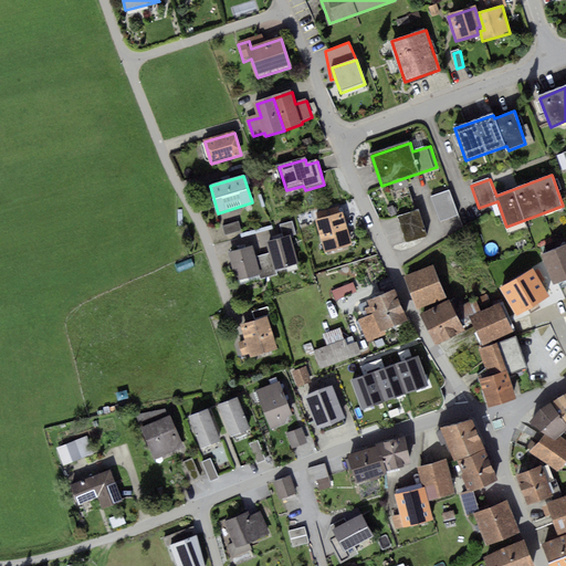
[(450,190),(433,197),(443,223),(460,218),(450,190)]
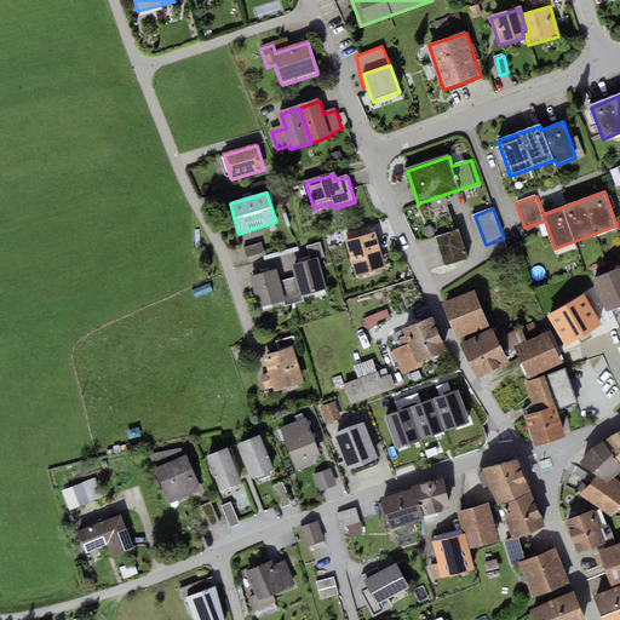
[(432,234),(454,227),(451,216),(429,224),(432,234)]
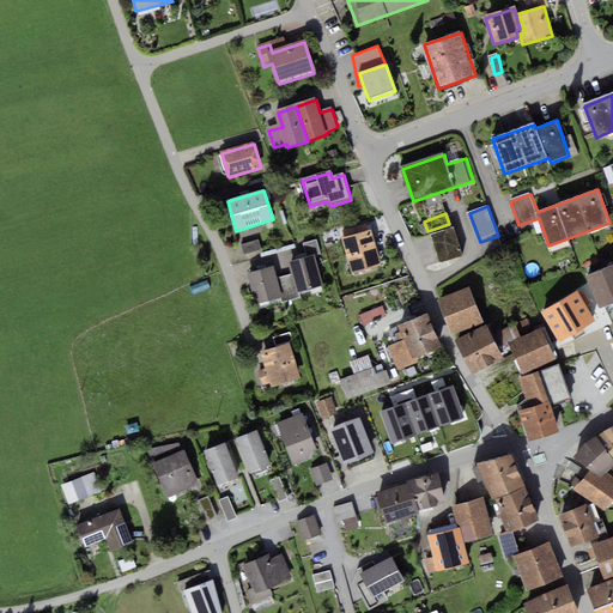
[(456,228),(431,235),(439,263),(465,256),(456,228)]
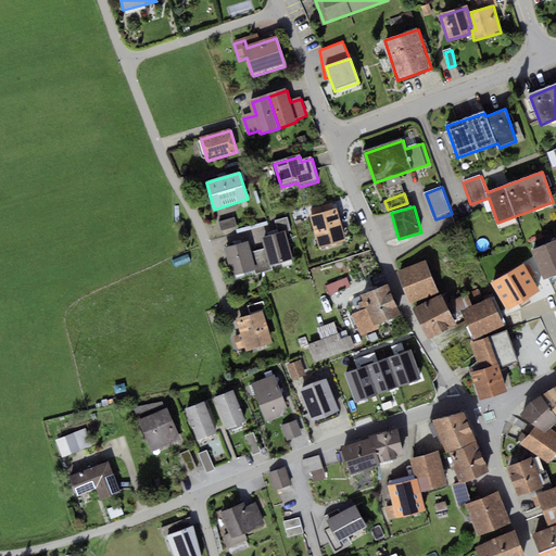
[(317,248),(345,240),(338,209),(308,216),(317,248)]
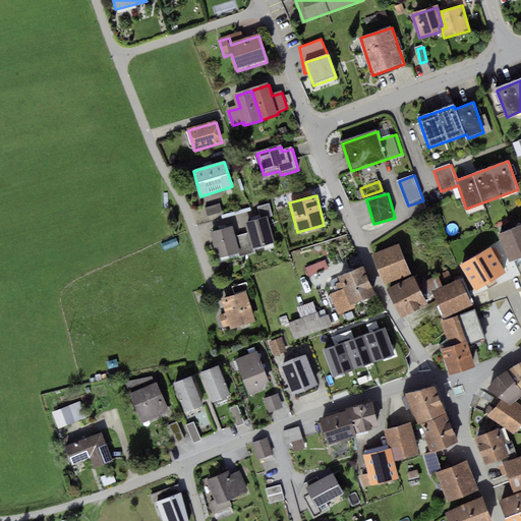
[(270,205),(258,206),(259,216),(271,214),(270,205)]
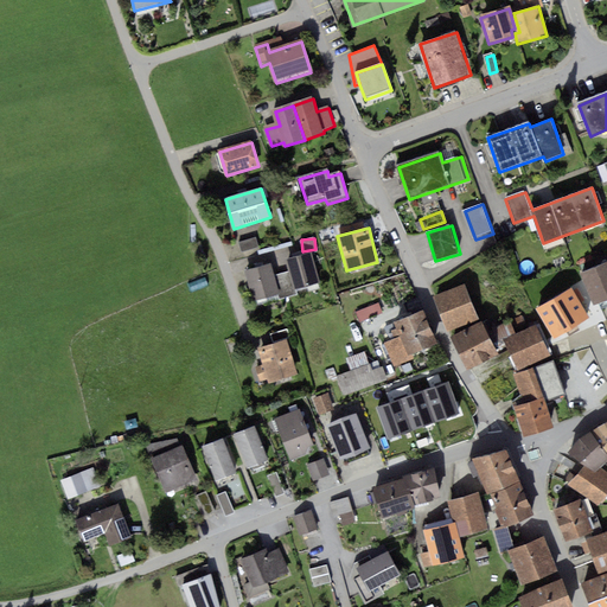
[(256,240),(241,244),(243,253),(260,248),(256,240)]
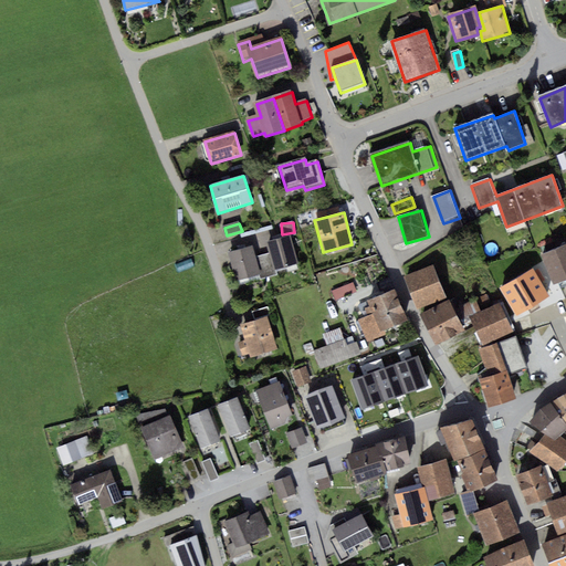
[(291,237),(266,242),(270,253),(261,255),(265,271),(297,262),(291,237)]
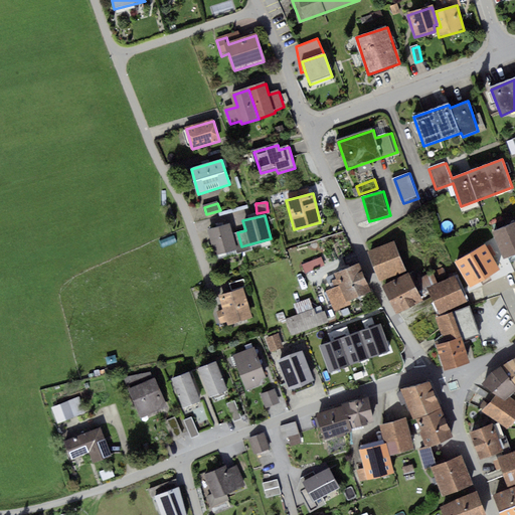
[(514,222),(492,232),(504,260),(514,254),(514,222)]
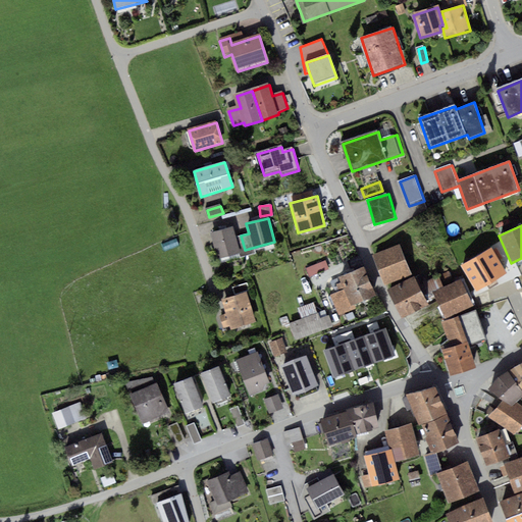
[(235,227),(212,231),(217,258),(240,254),(235,227)]
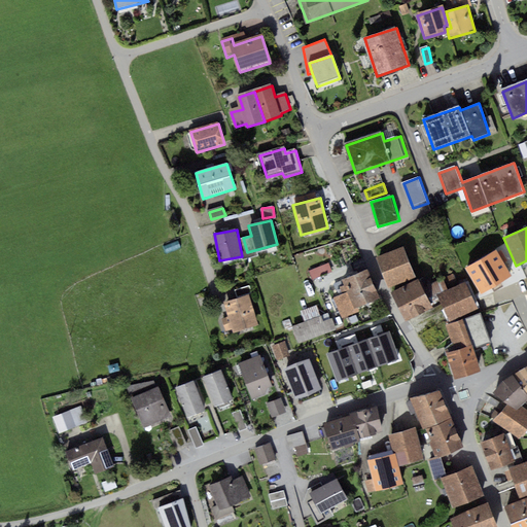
[(403,248),(377,257),(389,288),(415,278),(403,248)]
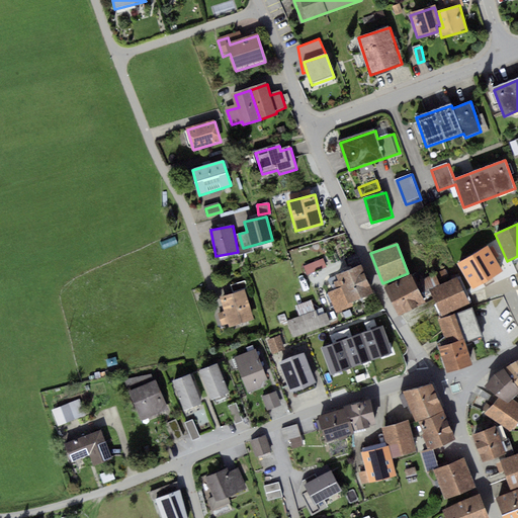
[(488,248),(458,267),(472,289),(502,270),(488,248)]
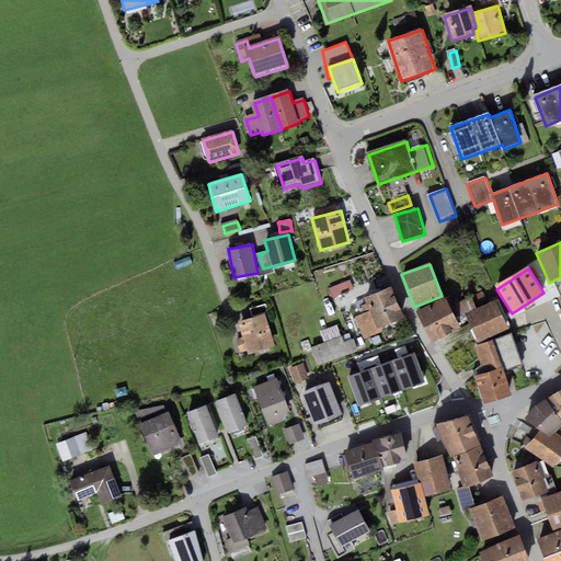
[(350,278),(329,287),(333,298),(354,289),(350,278)]
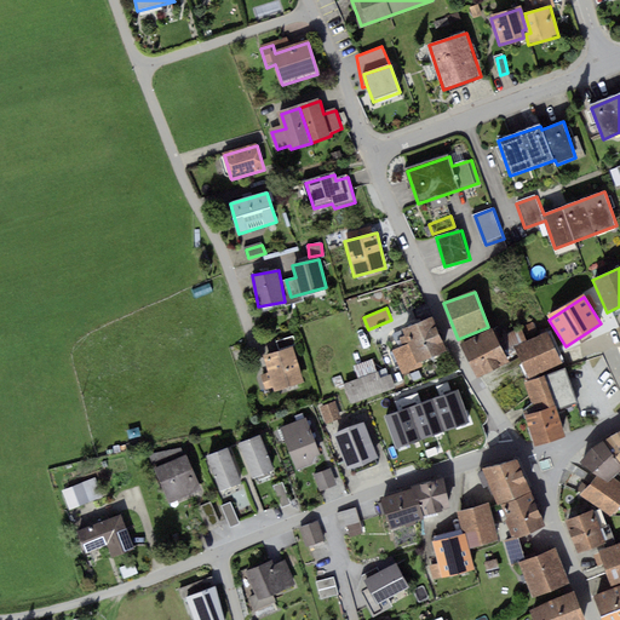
[(408,346),(394,351),(403,375),(426,368),(424,361),(446,354),(432,319),(402,329),(408,346)]
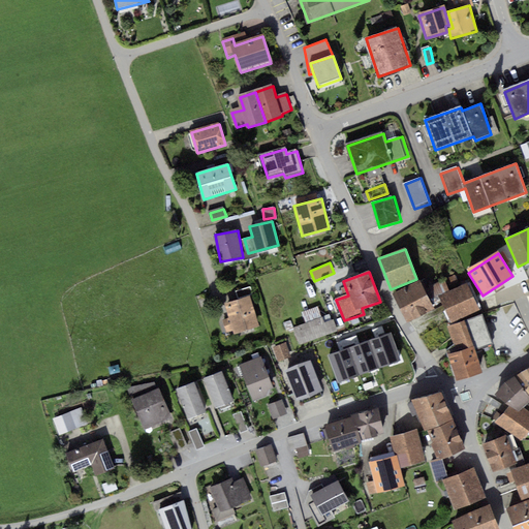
[(422,281),(393,293),(404,318),(433,305),(422,281)]
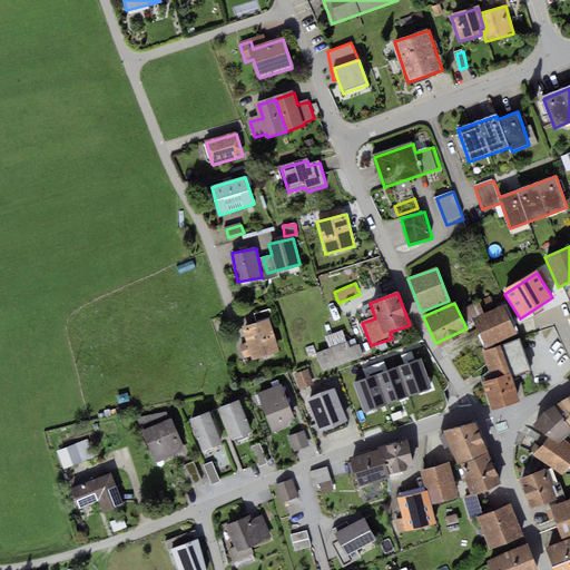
[(502,306),(472,321),(485,350),(517,336),(502,306)]
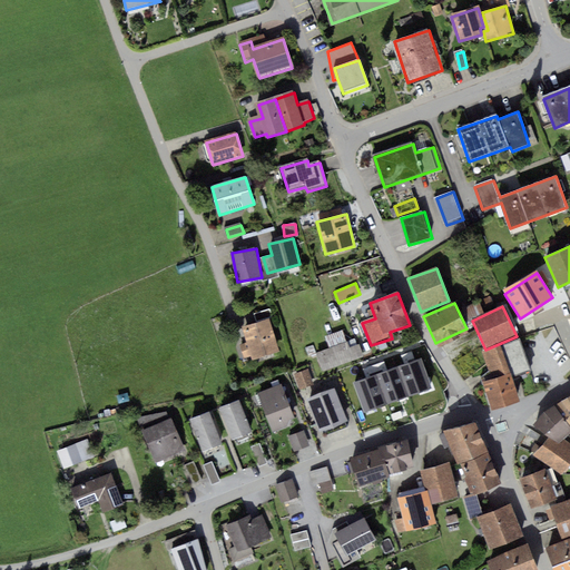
[(271,318),(241,326),(246,344),(241,345),(245,359),(253,356),(254,361),(281,354),(271,318)]
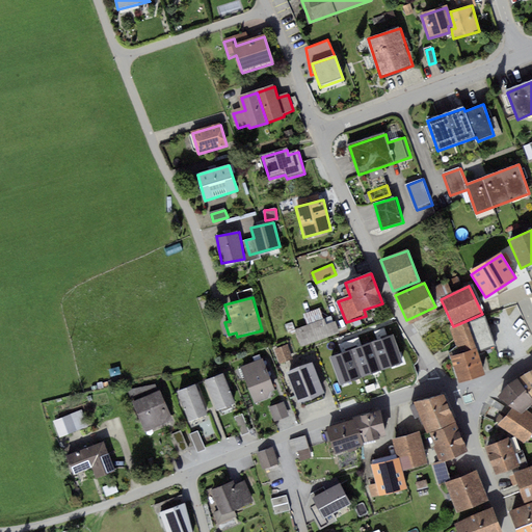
[(335,317),(296,330),(302,347),(341,335),(335,317)]
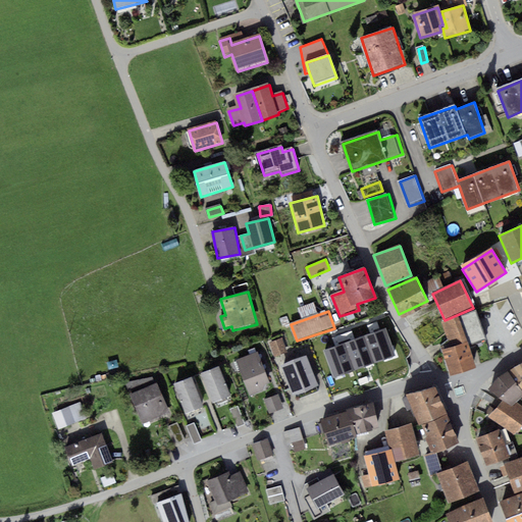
[(474,314),(442,325),(451,347),(442,350),(452,375),(474,367),(466,344),(482,337),(474,314)]
